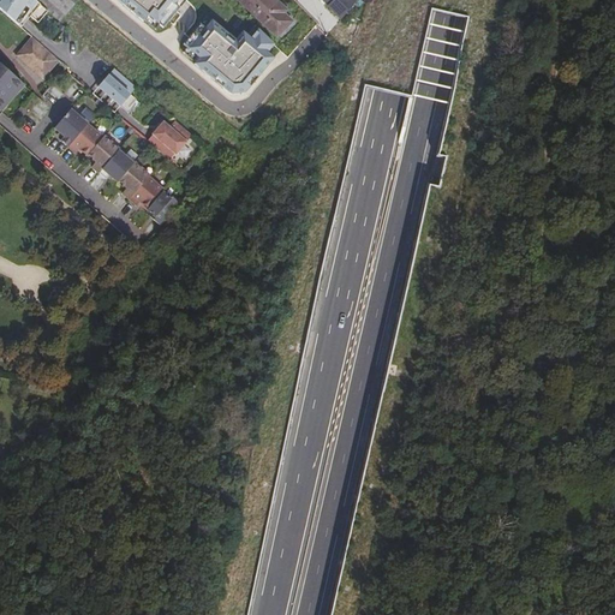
[(0,0),(0,10),(18,25),(27,15),(37,24),(46,12),(39,6),(40,5),(35,0),(0,0)]
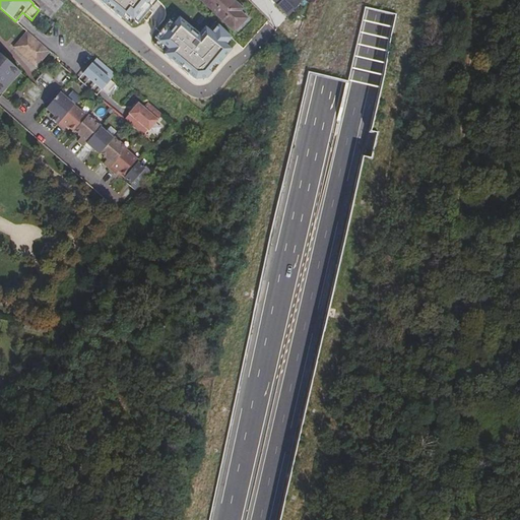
[(29,0),(34,4),(40,10),(45,14),(57,0),(29,0)]
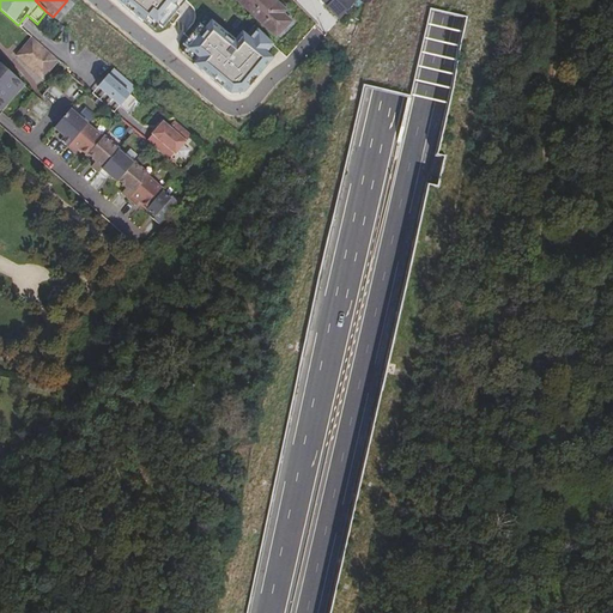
[(180,0),(117,0),(155,30),(180,0)]
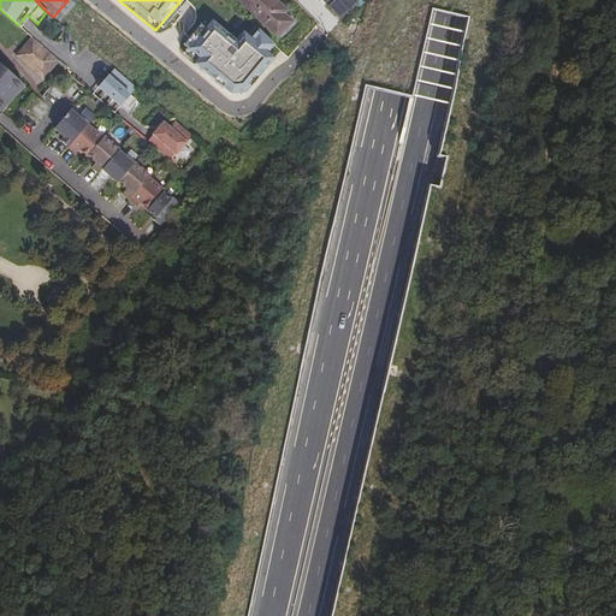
[(283,16),(286,12),(274,0),(236,0),(277,39),(291,24),(283,16)]
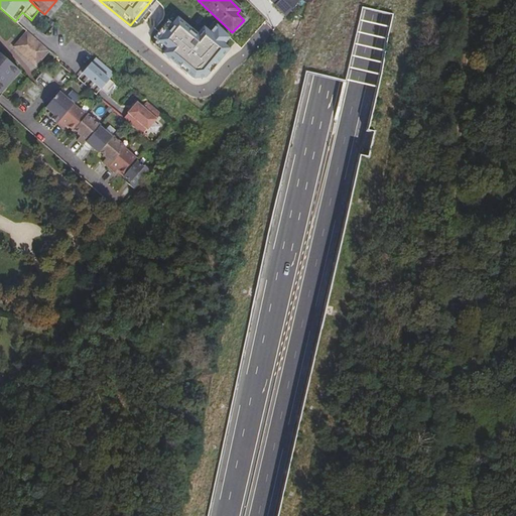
[(269,0),(283,14),(290,8),(288,6),(294,0),(293,0),(269,0)]
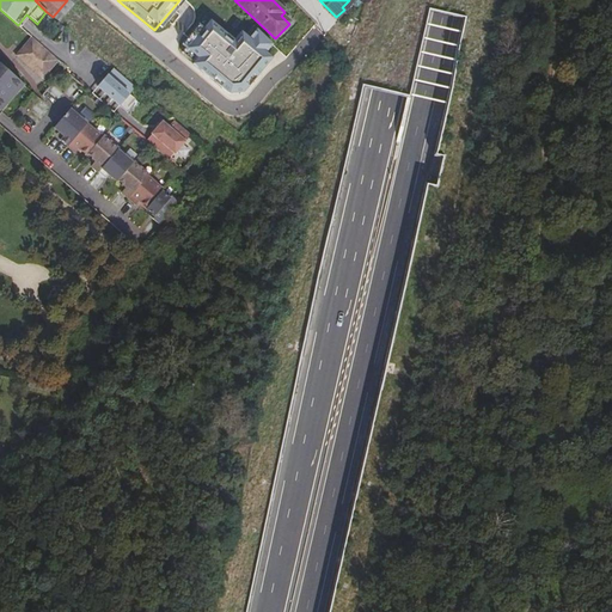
[(175,29),(188,32),(195,7),(181,4),(175,29)]
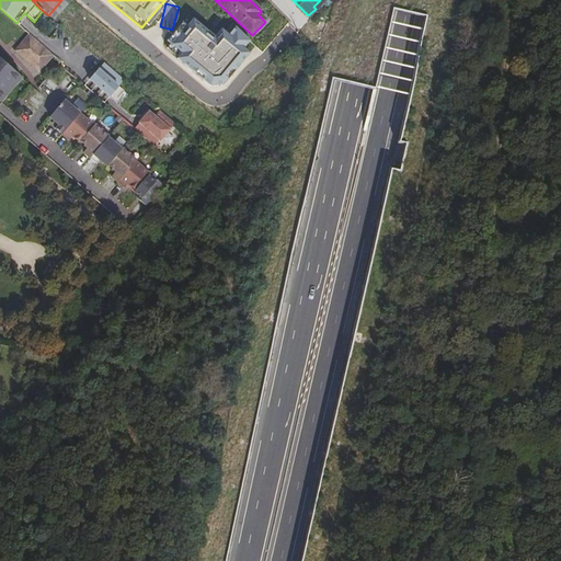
[(265,22),(252,35),(258,39),(273,24),(261,11),(258,14),(265,22)]
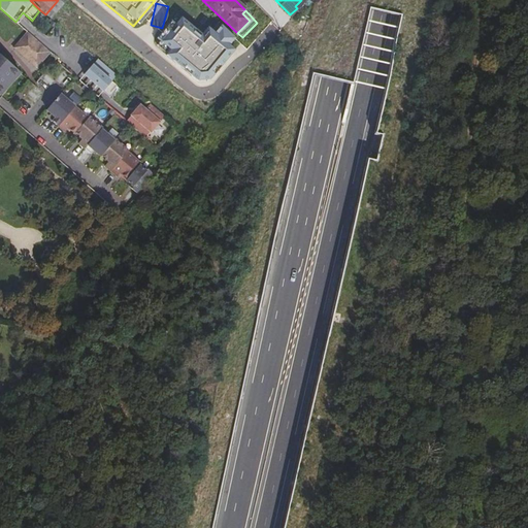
[(202,37),(177,17),(156,42),(167,52),(164,56),(195,83),(208,83),(241,44),(215,22),(202,37)]
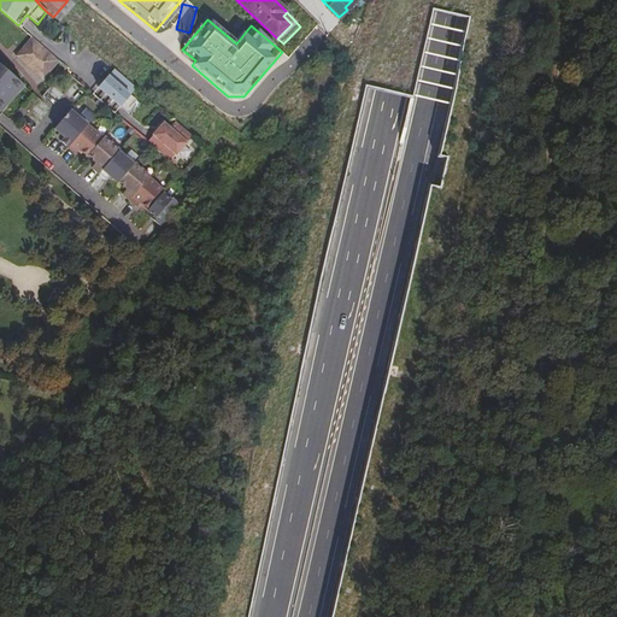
[(58,60),(31,37),(16,56),(42,78),(58,60)]
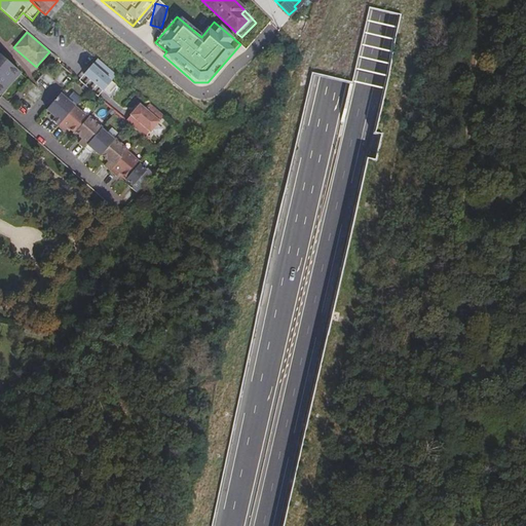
[(0,55),(0,89),(2,87),(4,89),(4,88),(6,89),(14,79),(13,78),(14,78),(12,76),(16,70),(9,64),(3,58),(0,55)]
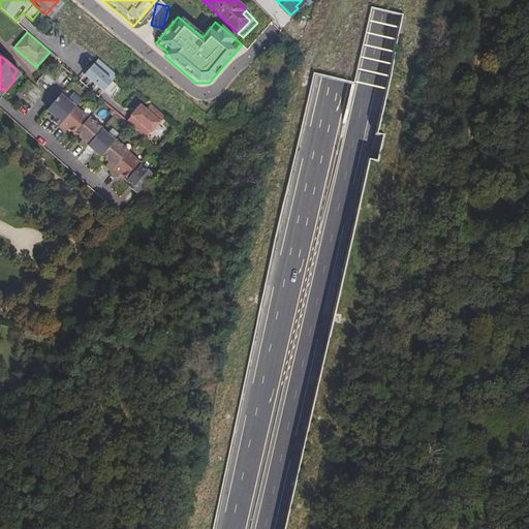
[(96,60),(83,75),(101,92),(106,86),(110,83),(115,75),(96,60)]
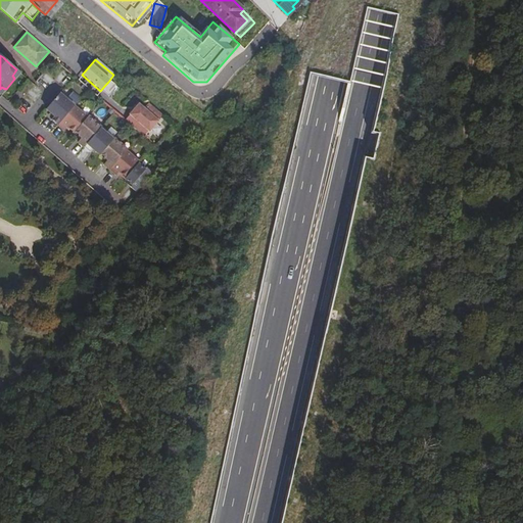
[(13,78),(14,79),(20,73),(16,69),(12,76),(14,78),(13,78)]
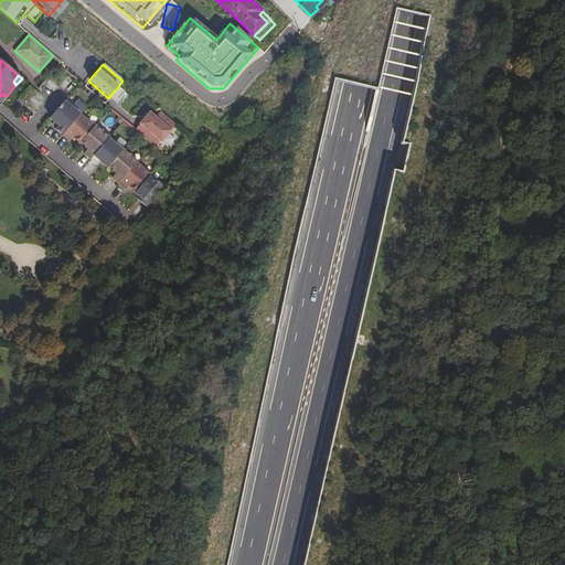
[(54,97),(60,85),(45,78),(40,91),(54,97)]
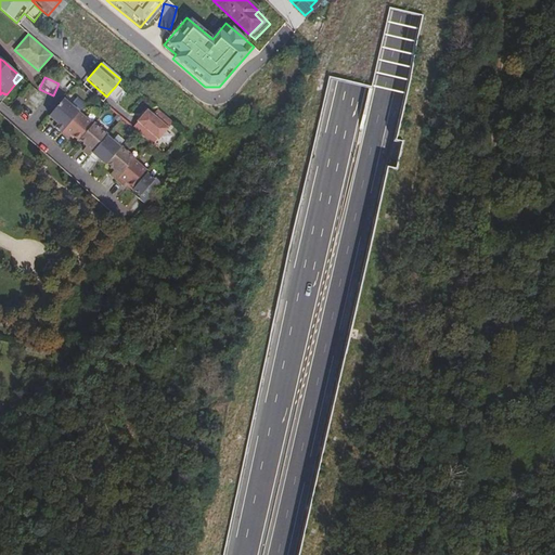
[(115,87),(112,90),(119,97),(123,92),(115,87)]
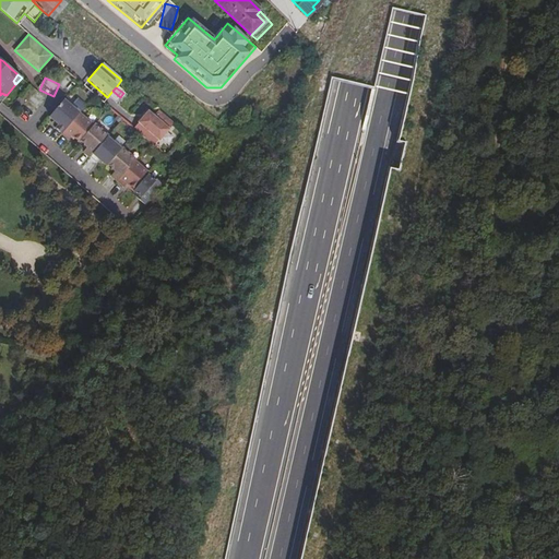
[(62,100),(48,116),(52,120),(58,125),(56,127),(55,128),(68,140),(70,139),(71,137),(73,139),(79,143),(80,142),(86,149),(82,154),(96,164),(99,161),(106,167),(107,166),(111,169),(115,173),(113,174),(109,177),(123,188),(126,187),(127,186),(133,191),(133,192),(134,193),(140,199),(138,201),(145,207),(163,187),(155,180),(153,182),(145,176),(146,174),(140,167),(141,167),(120,149),(119,150),(106,138),(106,137),(93,125),(92,126),(78,114),(79,113),(70,105),(69,106),(62,100)]
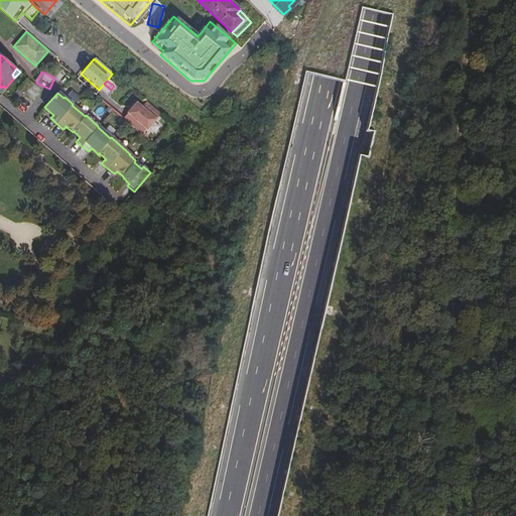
[(123,119),(142,136),(155,120),(154,120),(159,114),(146,103),(141,109),(136,104),(123,119)]
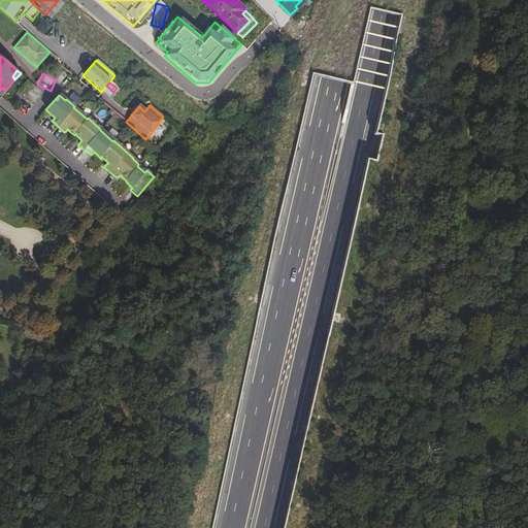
[(42,328),(27,325),(25,333),(41,336),(42,328)]
